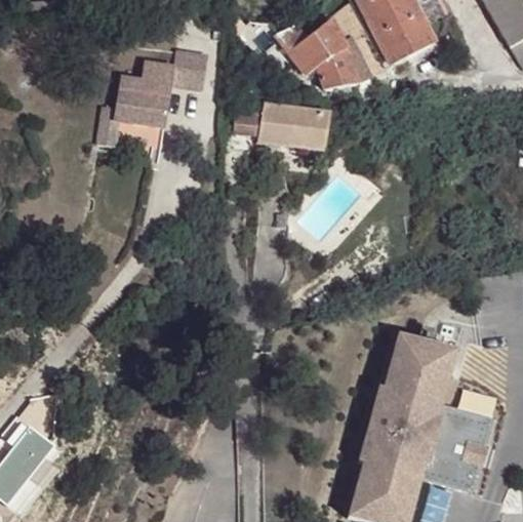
[(388,63),(354,0),(350,0),(327,16),(353,78),(388,63)]
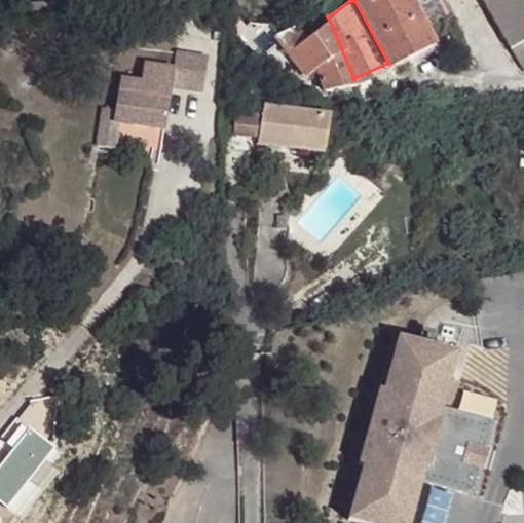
[(354,0),(388,63),(389,65),(409,54),(433,42),(424,28),(410,0),(354,0)]
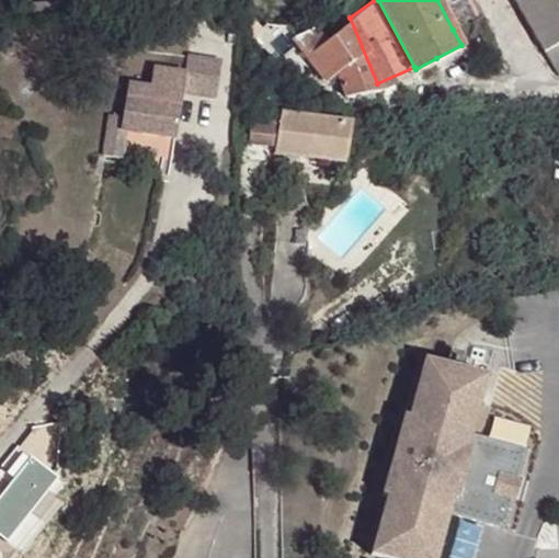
[(437,0),(453,30),(471,20),(480,15),(472,0),(437,0)]
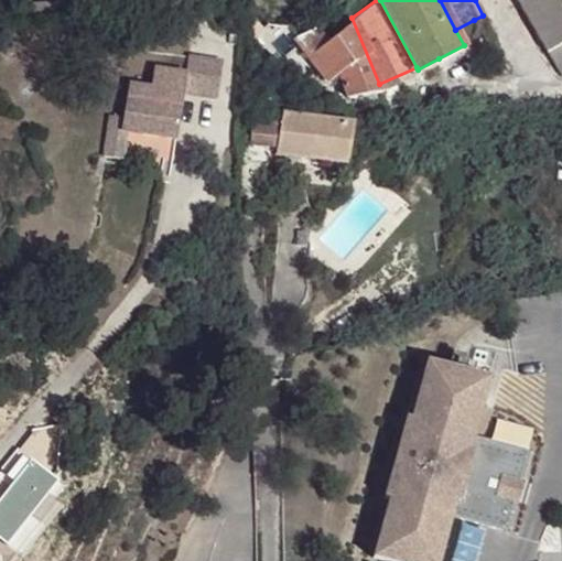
[(561,6),(558,0),(520,0),(561,74),(561,73),(561,6)]
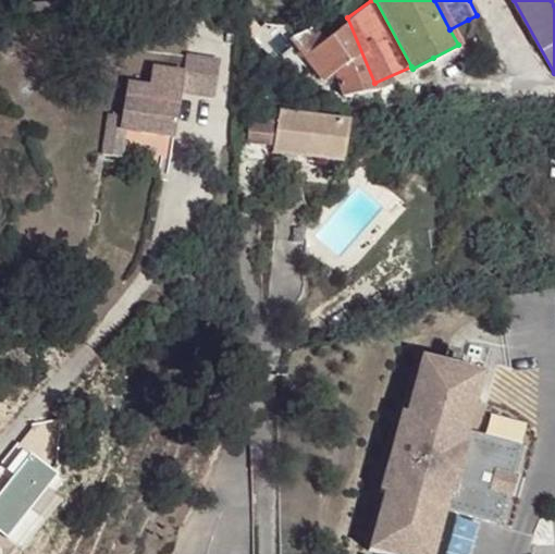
[(310,26),(295,35),(291,37),(322,83),(333,74),(341,95),(375,86),(374,83),(347,17),(324,35),(310,26)]
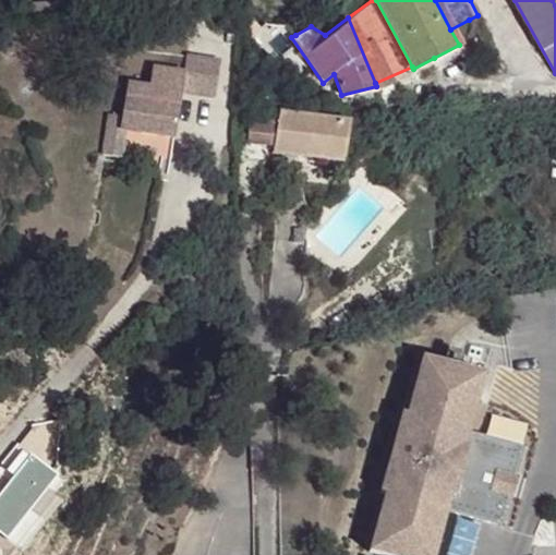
[(469,20),(450,29),(459,45),(462,52),(466,51),(480,43),(469,20)]
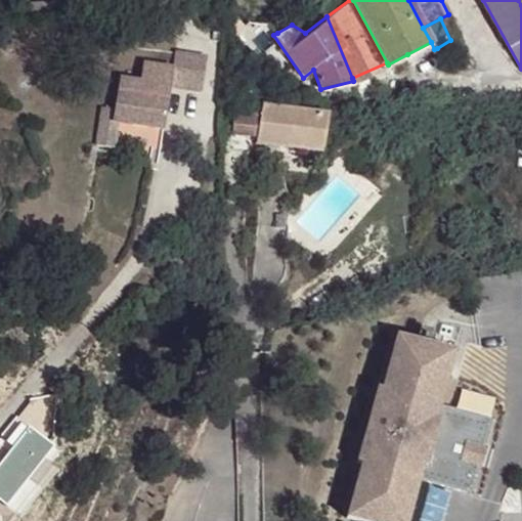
[(114,109),(100,106),(94,143),(110,147),(116,121),(160,128),(170,84),(199,91),(204,57),(175,51),(171,68),(141,60),(138,79),(120,75),(114,109)]
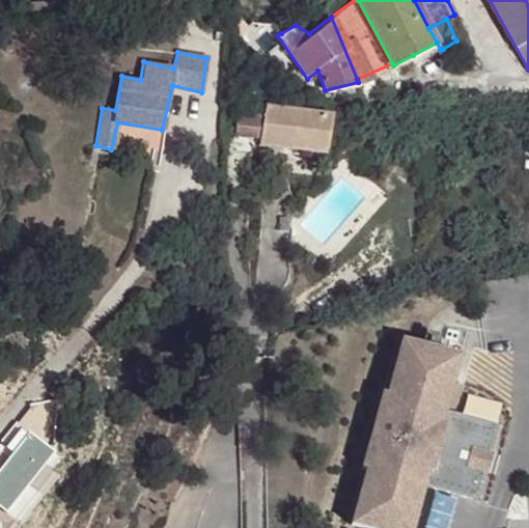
[(329,114),(265,105),(263,111),(259,137),(258,143),(324,153),(329,114)]
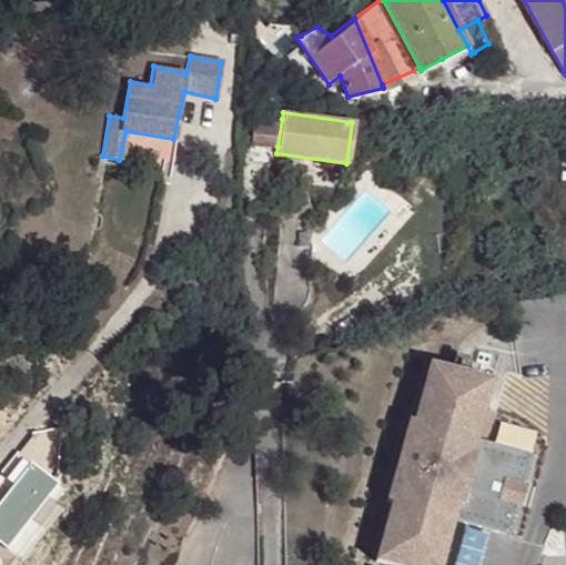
[(249,143),(278,147),(282,119),(253,114),(249,143)]
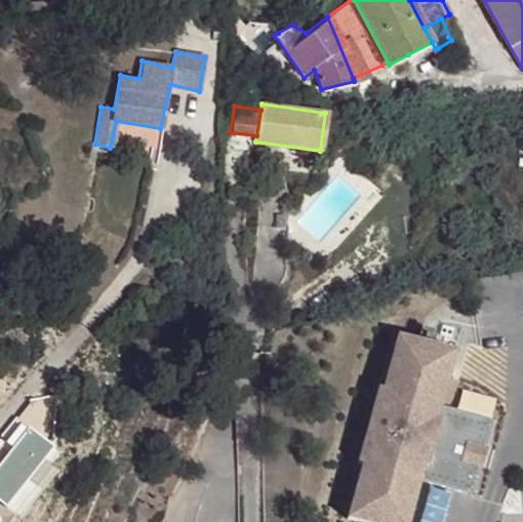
[(456,353),(399,336),(384,390),(379,388),(360,460),(364,462),(349,518),(361,521),(410,521),(421,481),(475,495),(495,420),(442,406),(456,353)]
